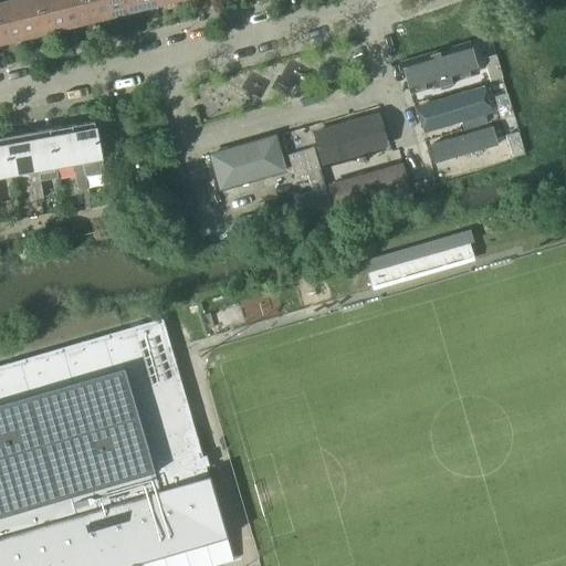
[(34,0),(13,0),(11,1),(21,40),(43,34),(34,0)]
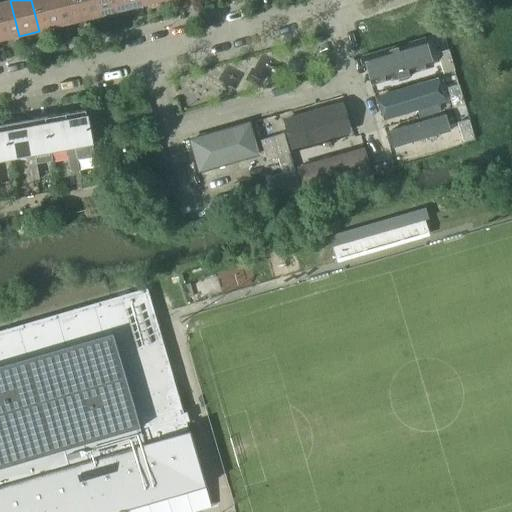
[(52,0),(31,0),(39,31),(59,26),(52,0)]
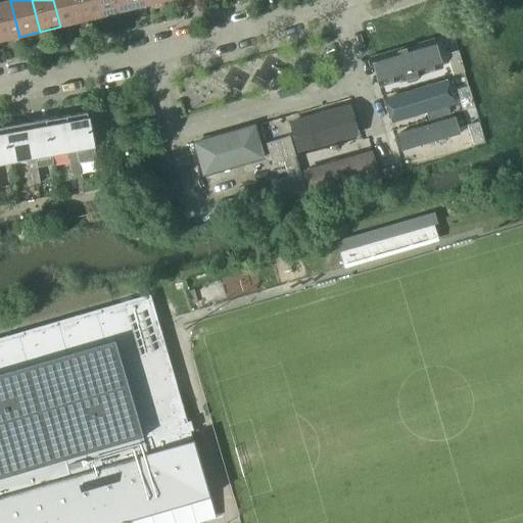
[(76,0),(53,0),(60,27),(81,21),(76,0)]
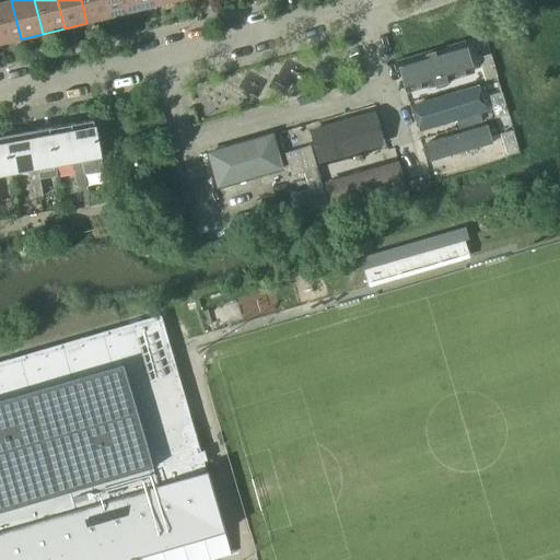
[(104,0),(81,0),(86,23),(108,18),(104,0)]
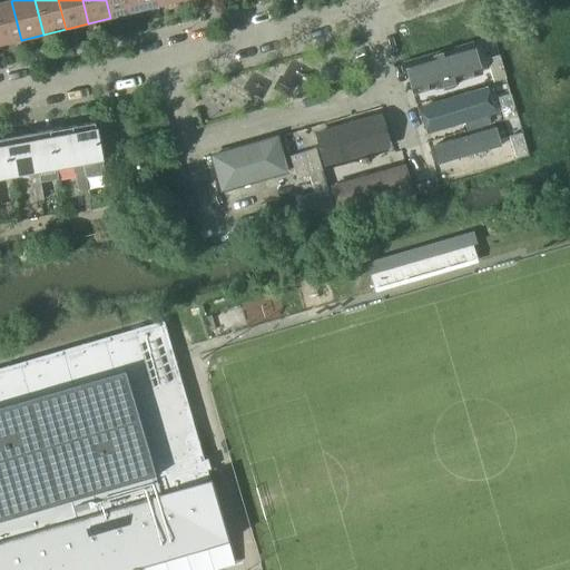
[(129,0),(106,0),(110,18),(133,12),(129,0)]
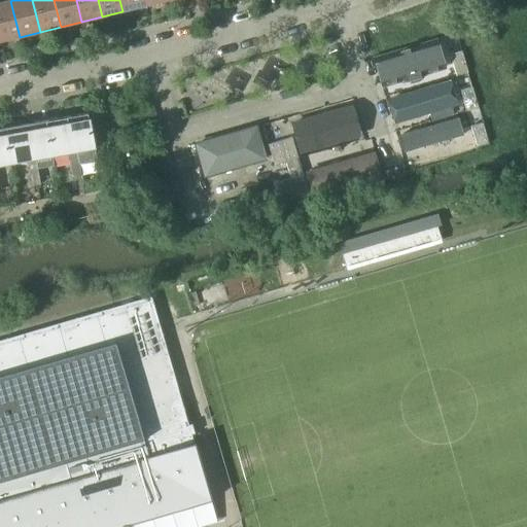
[(141,0),(119,0),(123,11),(143,6),(141,0)]
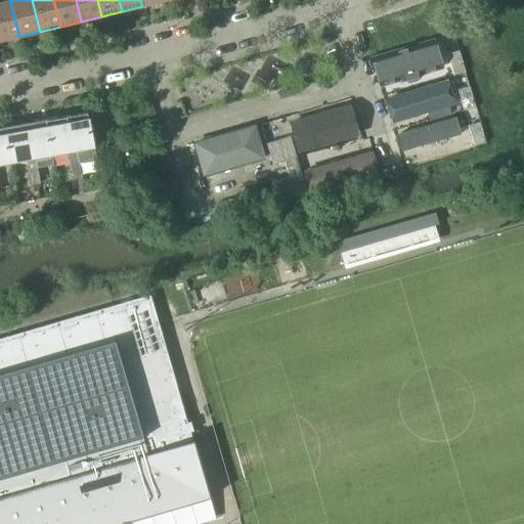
[(10,1),(0,3),(0,41),(19,37),(10,1)]
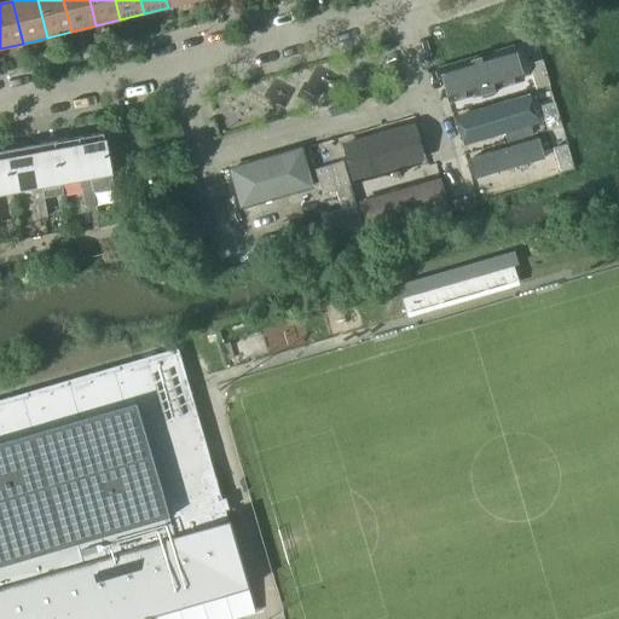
[(443,75),(453,108),(481,99),(485,103),(493,100),(495,94),(522,86),(513,53),(443,75)]
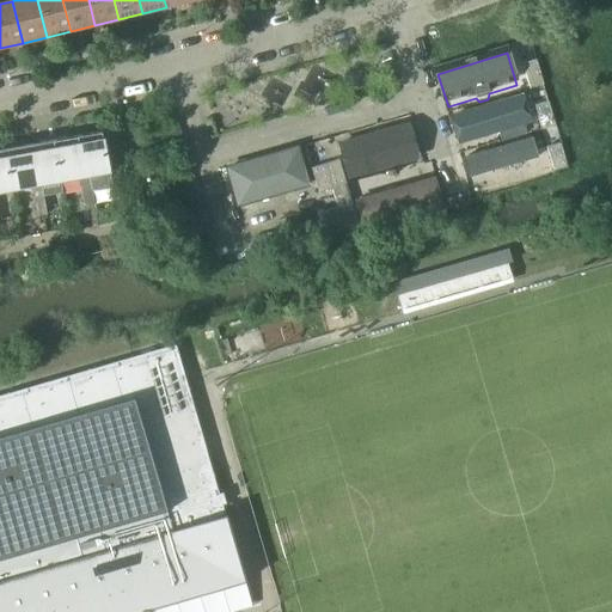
[(530,89),(543,85),(536,60),(522,65),(530,89)]
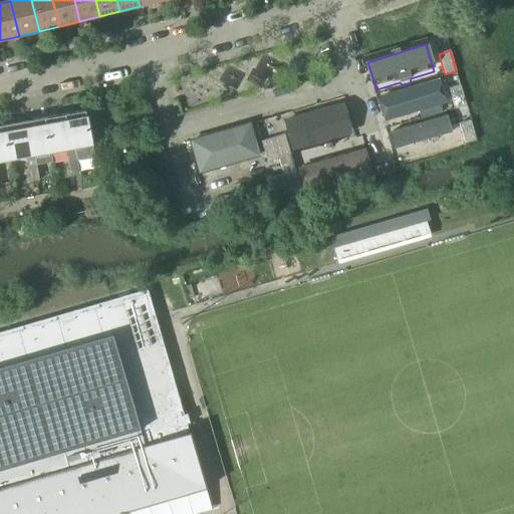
[(379,98),(386,118),(444,101),(438,81),(379,98)]
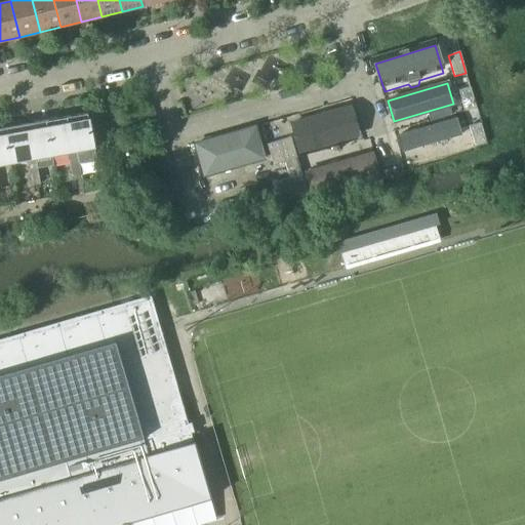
[(458,91),(465,112),(476,108),(470,87),(458,91)]
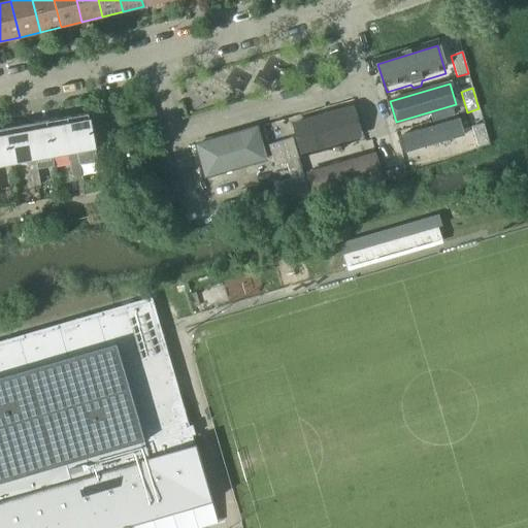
[(293,125),(301,153),(360,135),(352,107),(293,125)]
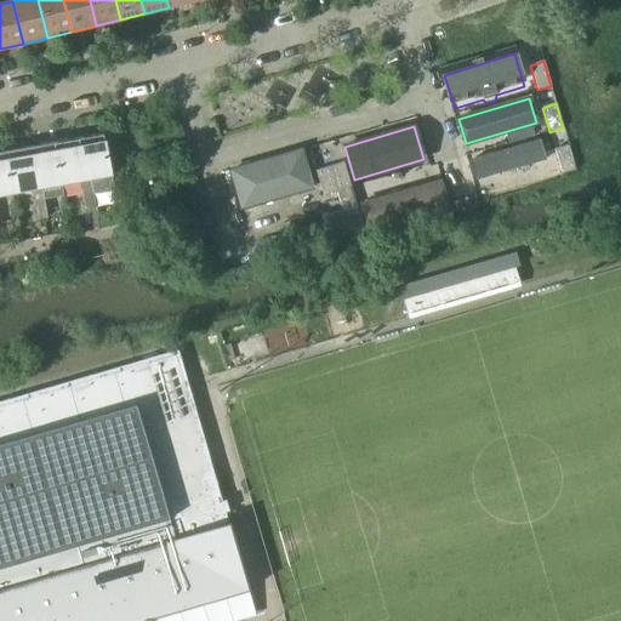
[(103,134),(78,138),(85,180),(90,180),(93,194),(113,191),(110,176),(110,175),(103,134)]
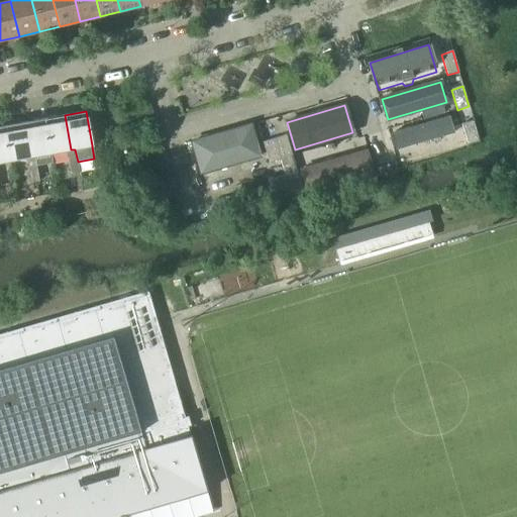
[(65,115),(44,119),(50,153),(67,150),(69,163),(78,162),(75,149),(71,149),(65,115)]
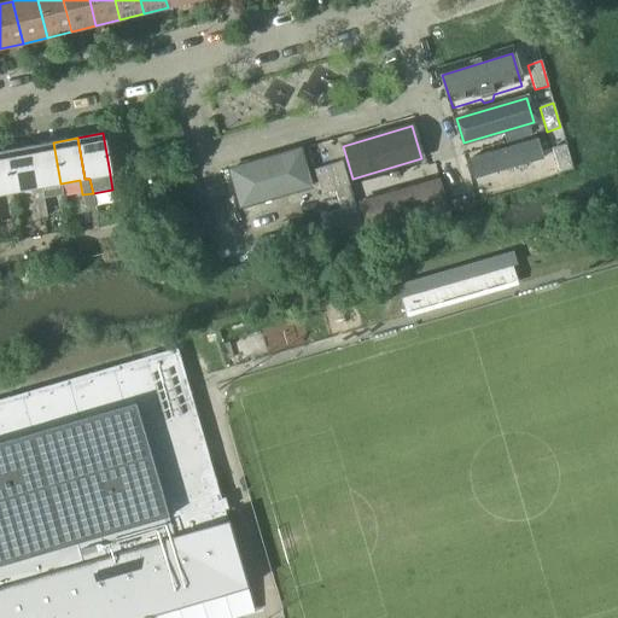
[(537,140),(470,159),(474,178),(542,158),(537,140)]
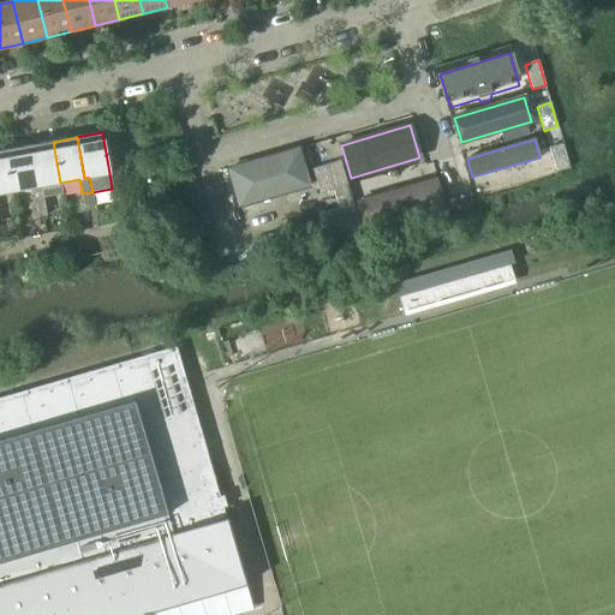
[(53,142),(29,145),(36,187),(41,186),(43,197),(61,195),(59,183),(60,183),(53,142)]
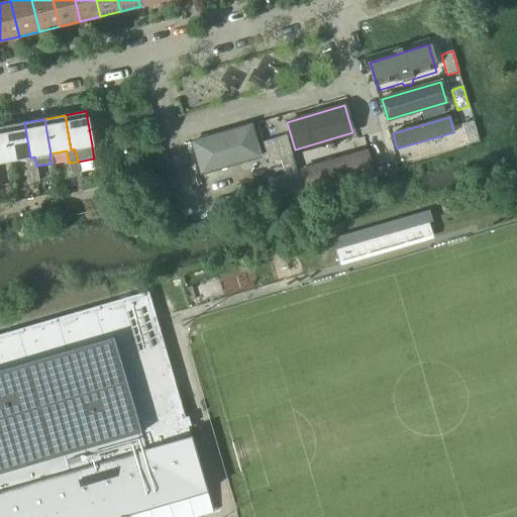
[(193,159),(197,175),(262,156),(251,121),(188,139),(194,159),(193,159)]
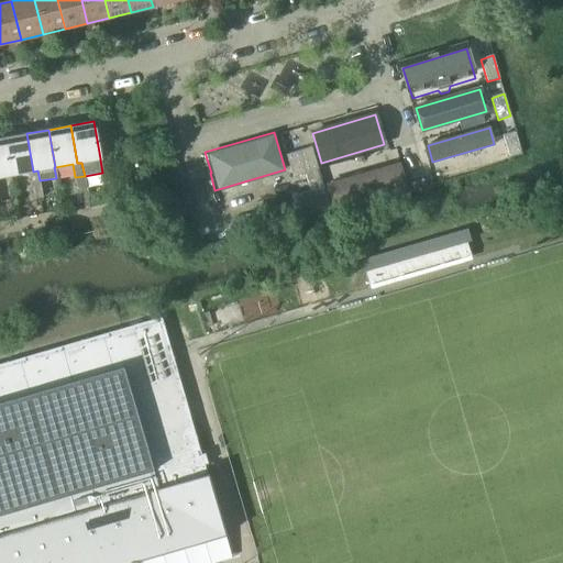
[(515,132),(503,135),(509,157),(521,154),(515,132)]
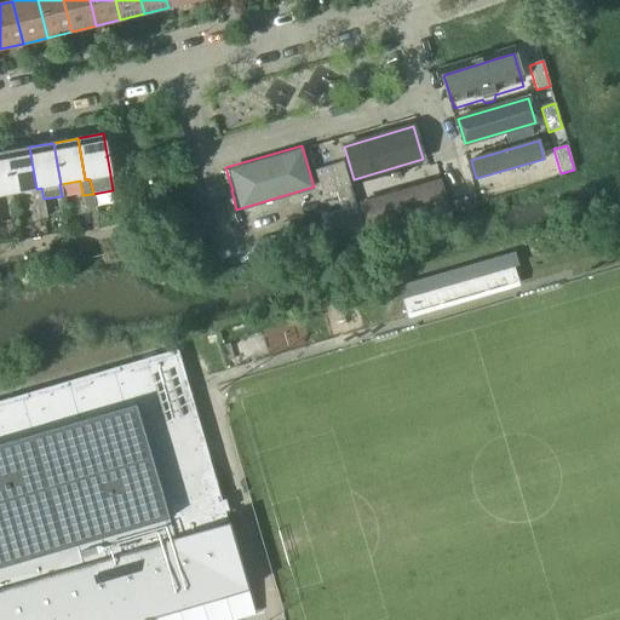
[(29,147),(5,151),(12,194),(32,190),(34,205),(45,202),(44,199),(41,188),(36,189),(29,147)]
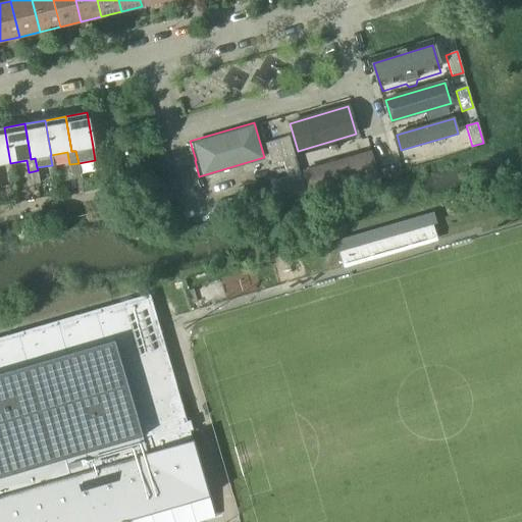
[(4,127),(0,127),(0,164),(10,163),(4,127)]
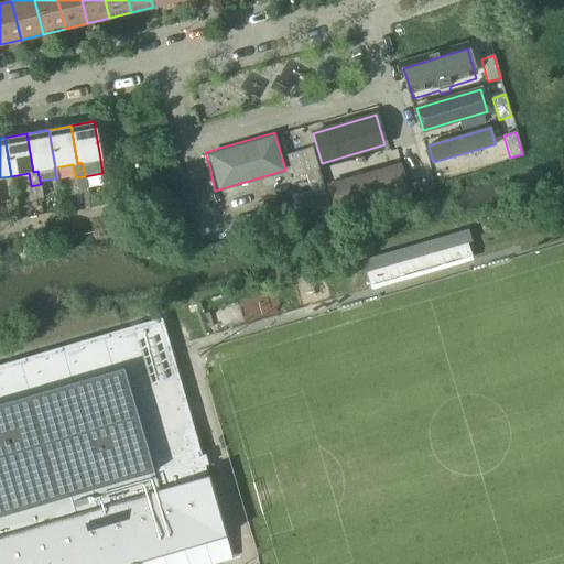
[(312,148),(299,151),(286,155),(293,177),(318,170),(312,148)]
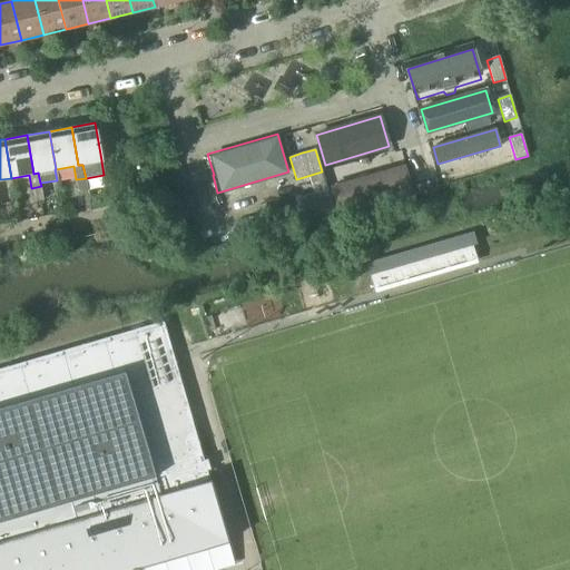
[(330,186),(337,212),(413,190),(405,164),(330,186)]
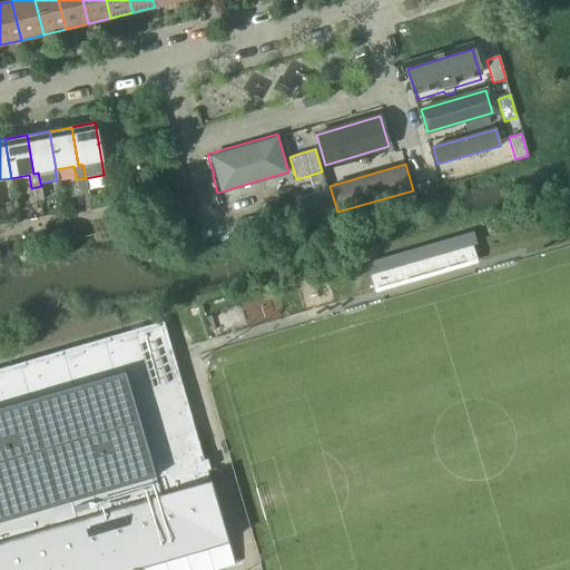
[(84,193),(86,209),(90,208),(88,192),(86,178),(76,179),(79,193),(84,193)]
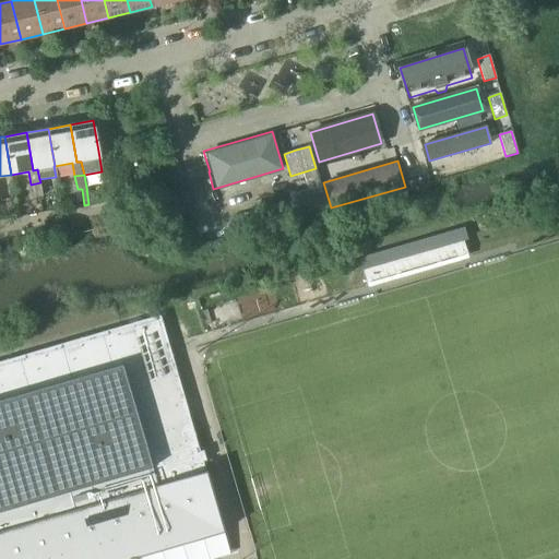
[(40,182),(31,185),(34,198),(37,197),(43,195),(40,182)]
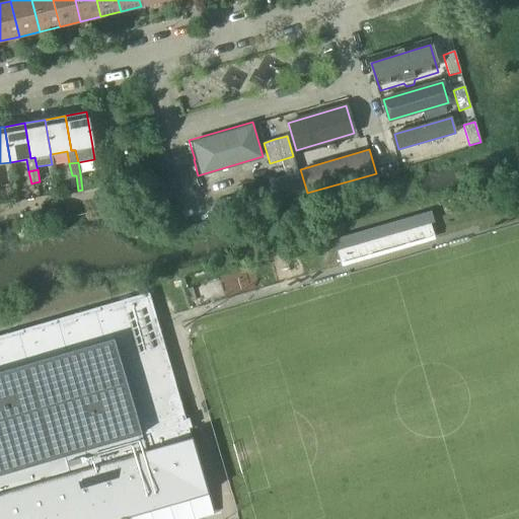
[(298,172),(275,179),(280,200),(304,194),(298,172)]
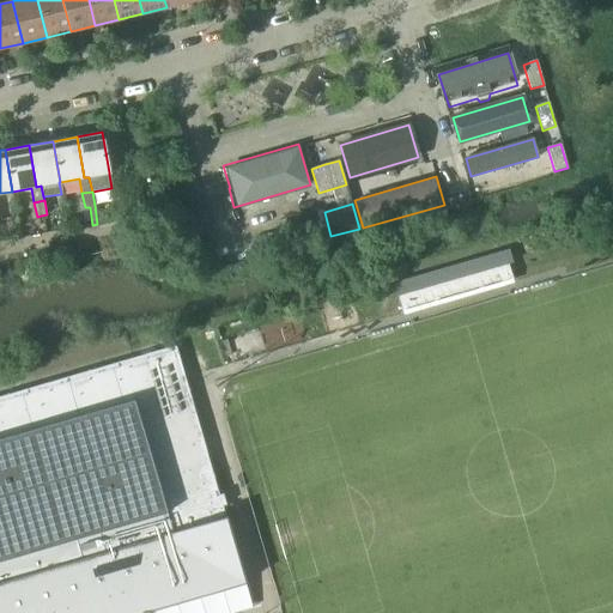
[(509,252),(394,285),(398,296),(508,263),(511,262),(509,252)]
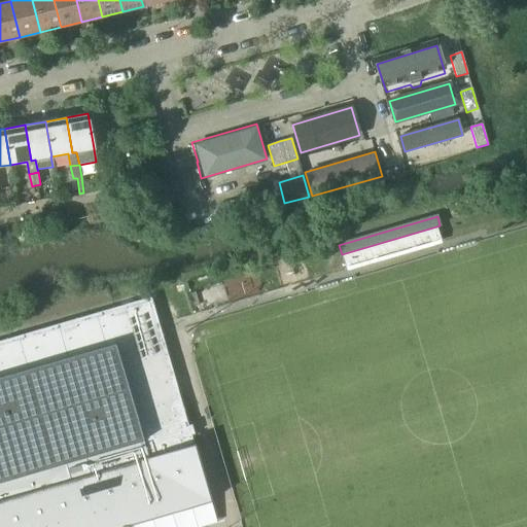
[(211,501),(198,459),(190,436),(150,297),(0,341),(0,526),(120,526),(124,525),(131,524),(211,501)]
